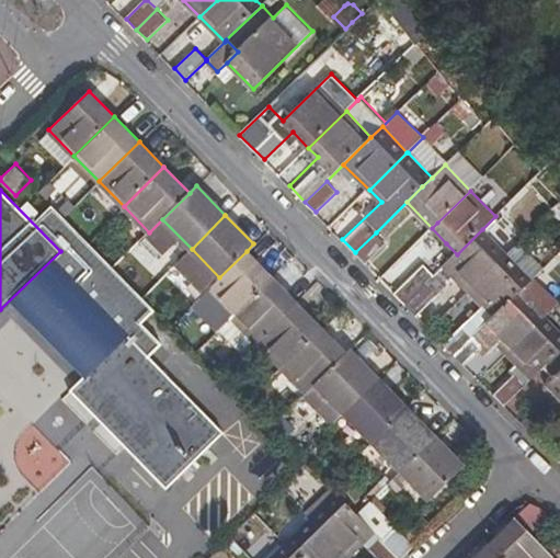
[(457,254),(453,259),(445,266),(454,276),(466,288),(469,291),(506,254),(482,229),(457,254)]
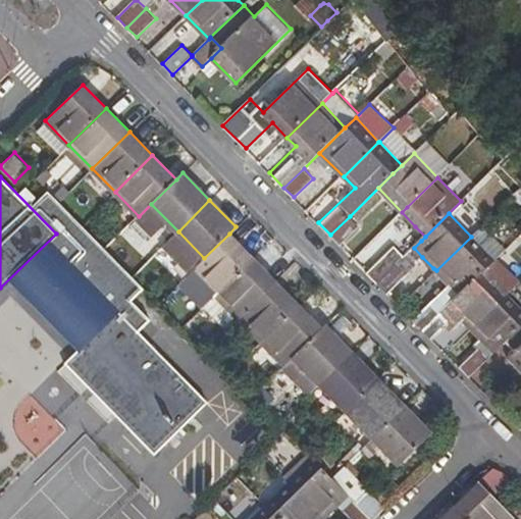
[(350,216),(330,235),(340,244),(359,225),(350,216)]
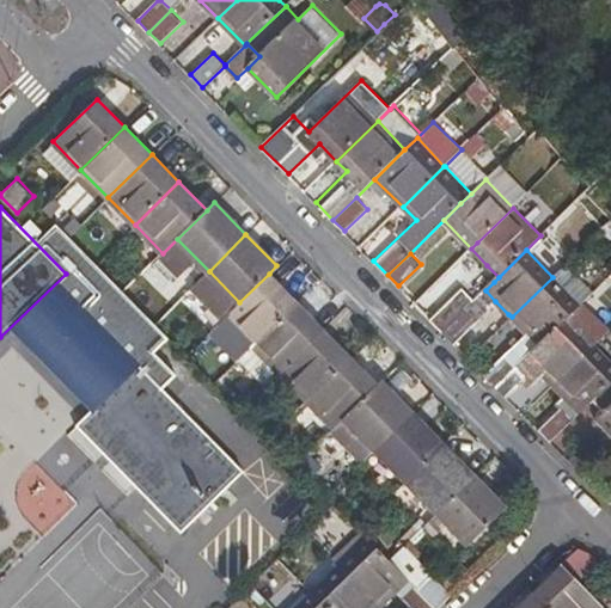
[(239,302),(225,317),(252,345),(297,301),(269,274),(239,302)]
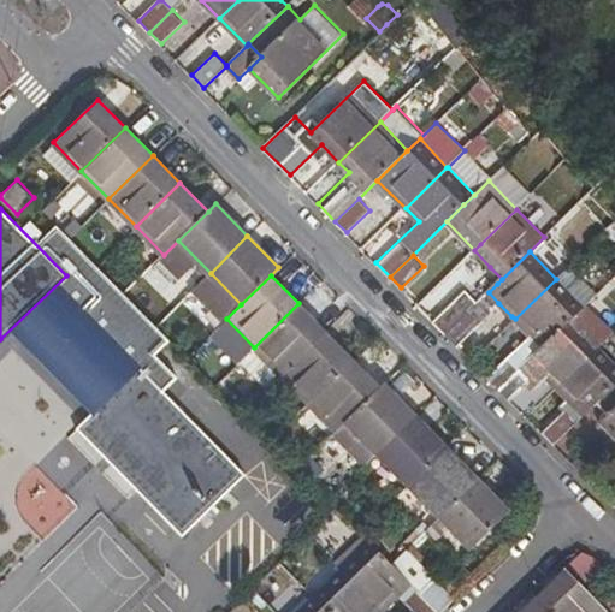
[(501,390),(531,360),(572,320),(584,308),(556,279),(515,319),(528,334),(522,340),(488,375),(501,390)]
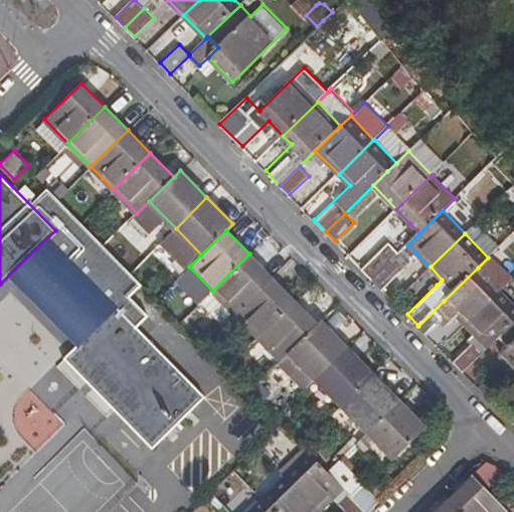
[(388,241),(361,268),(372,279),(391,261),(399,252),(388,241)]
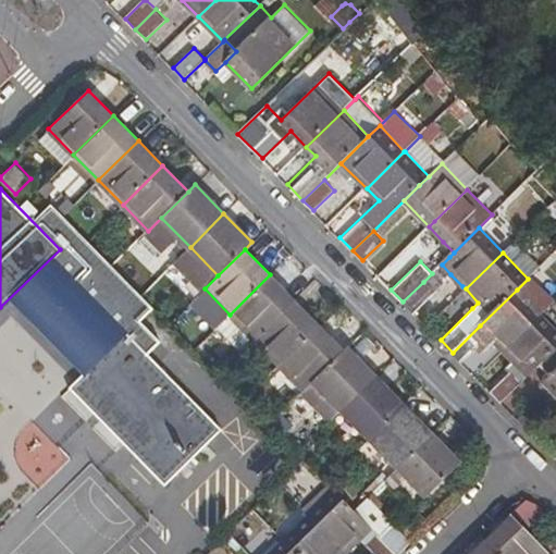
[(442,265),(432,273),(423,282),(433,292),(451,274),(442,265)]
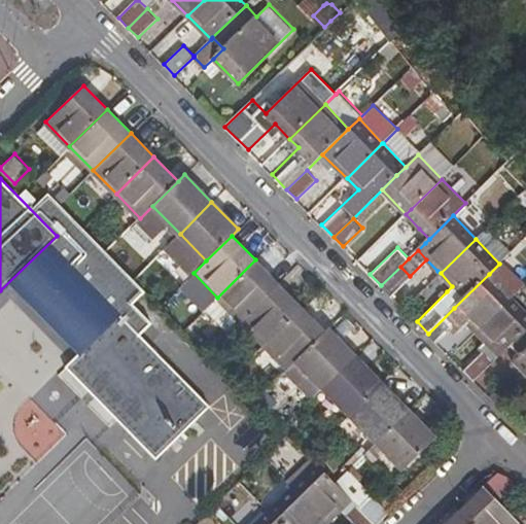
[(255,259),(217,298),(241,321),(279,284),(255,259)]
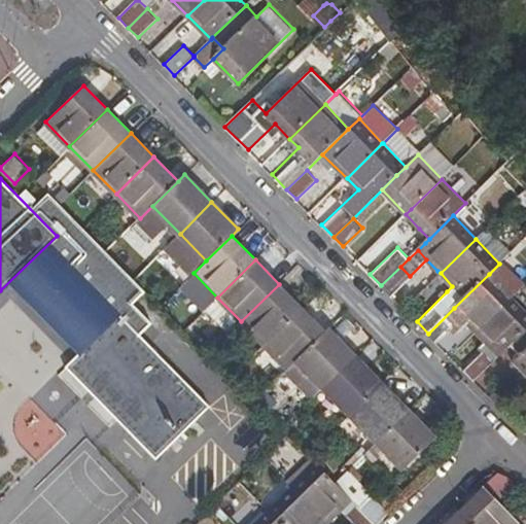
[(400,267),(381,285),(390,294),(410,276),(400,267)]
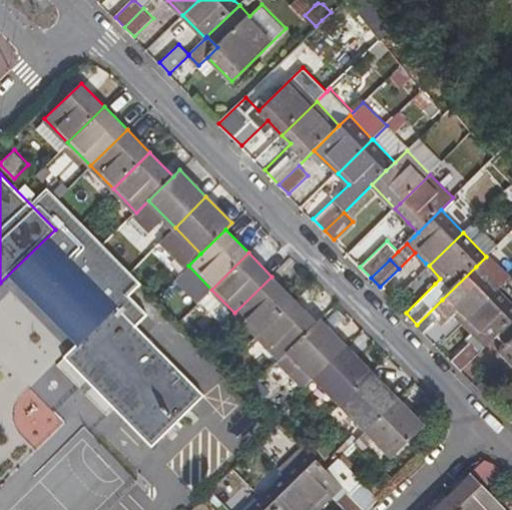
[(425,333),(447,312),(449,309),(464,323),(498,290),(476,267),(442,300),(417,325),(425,333)]
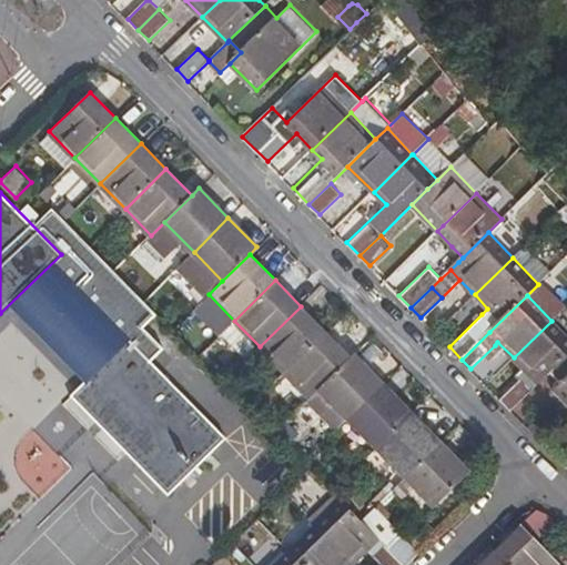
[(301,306),(260,346),(284,371),(325,331),(301,306)]
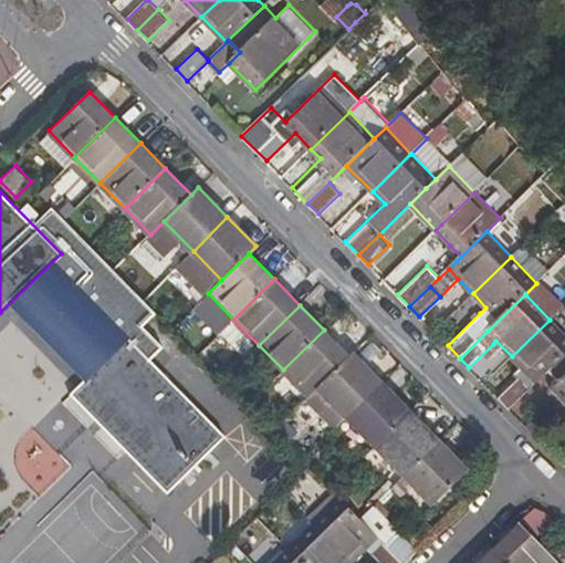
[(548,371),(564,354),(564,334),(550,320),(512,356),(520,365),(513,372),(518,376),(510,384),(498,396),(510,409),(518,402),(548,371)]
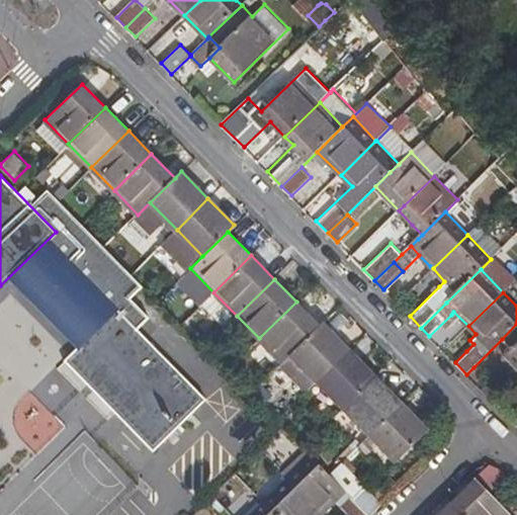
[(296,302),(259,338),(282,361),(290,354),(320,325),(296,302)]
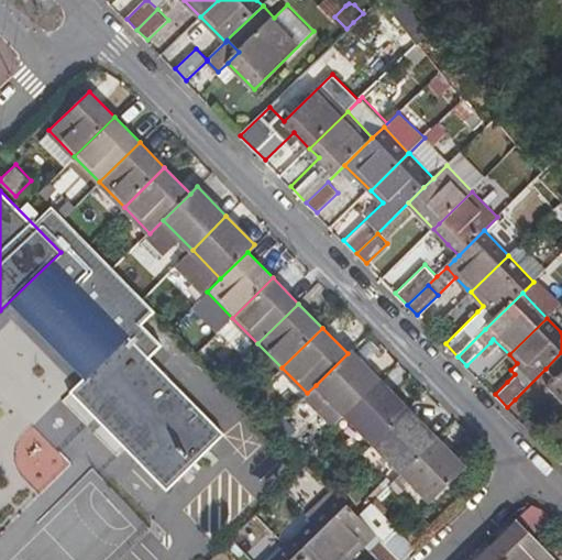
[(209,418),(128,336),(72,391),(167,487),(228,427),(235,435),(246,425),(224,404),(209,418)]
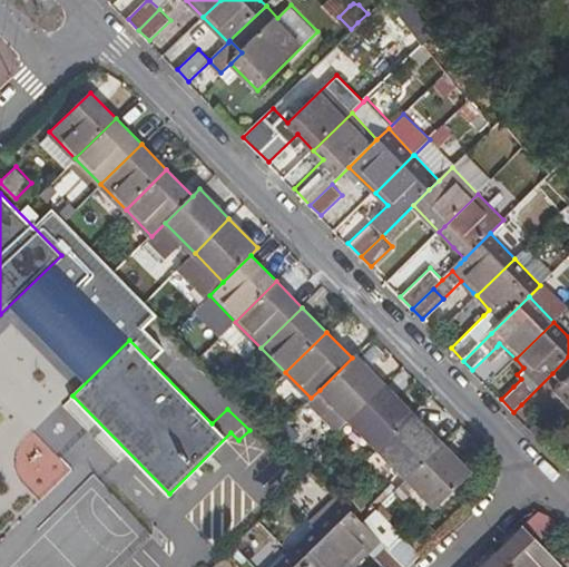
[(320,390),(349,420),(385,385),(355,354),(352,358),(320,390)]
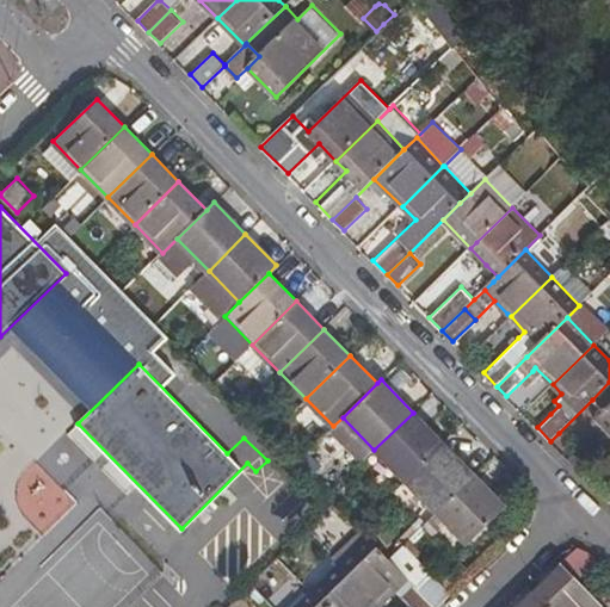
[(609,382),(592,400),(602,410),(593,417),(609,433),(609,382)]
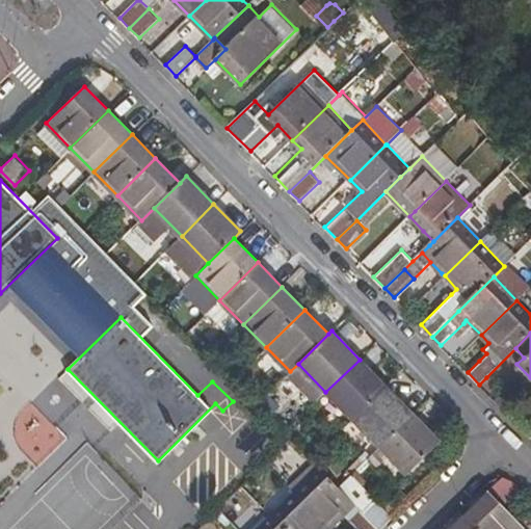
[(360,360),(325,392),(352,418),(386,386),(360,360)]
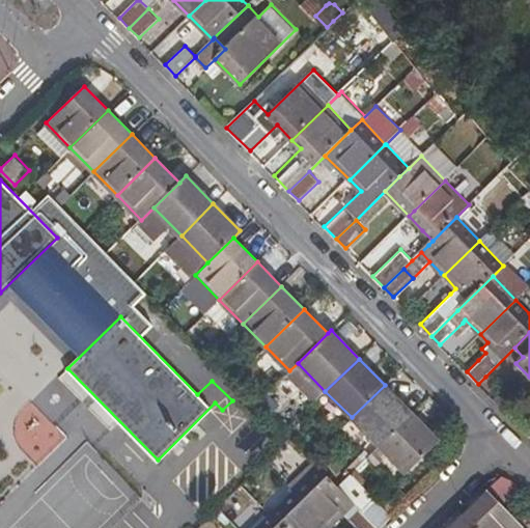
[(385,385),(352,417),(379,445),(412,413),(385,385)]
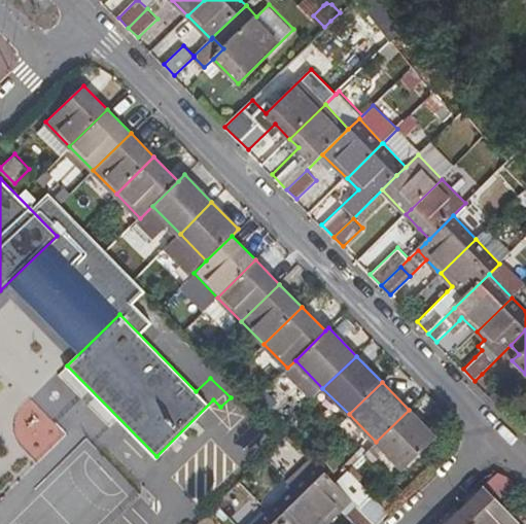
[(409,410),(376,442),(402,468),(435,437),(409,410)]
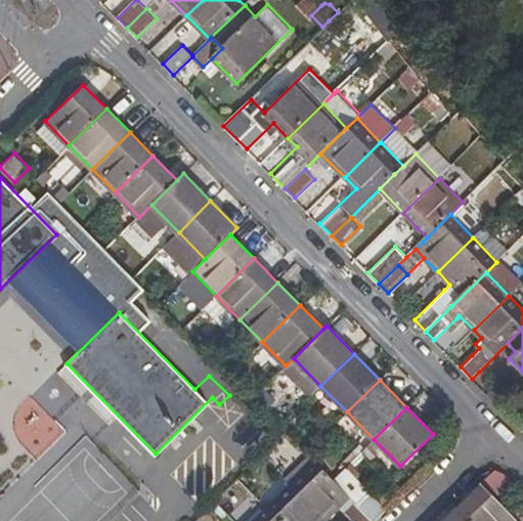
[(309,453),(285,477),(291,482),(324,518),(338,505),(353,520),(372,520),(374,520),(333,478),(321,467),(309,453)]
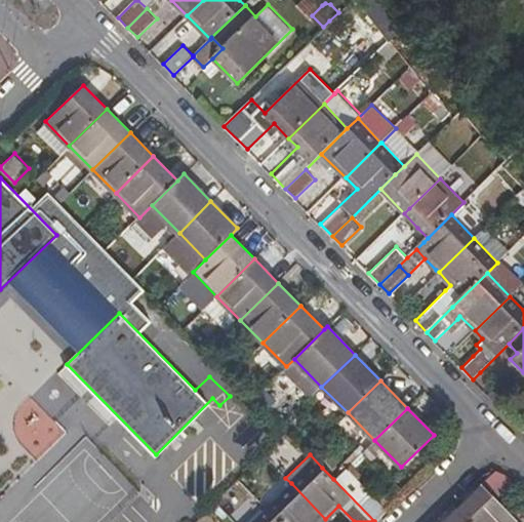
[(329,460),(322,468),(333,479),(340,473),(329,460)]
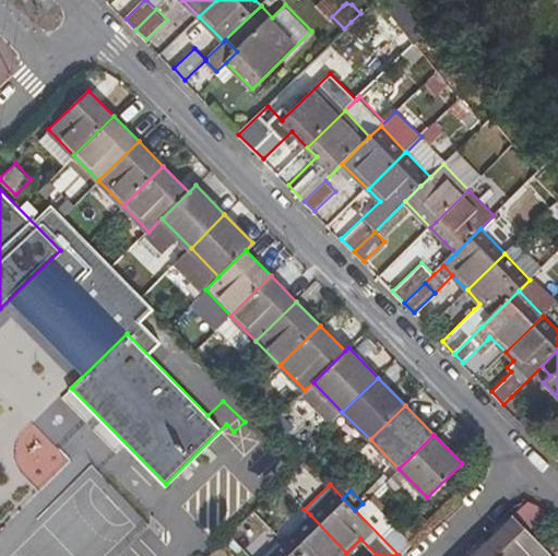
[(355,510),(399,555),(413,542),(369,497),(363,504),(355,510)]
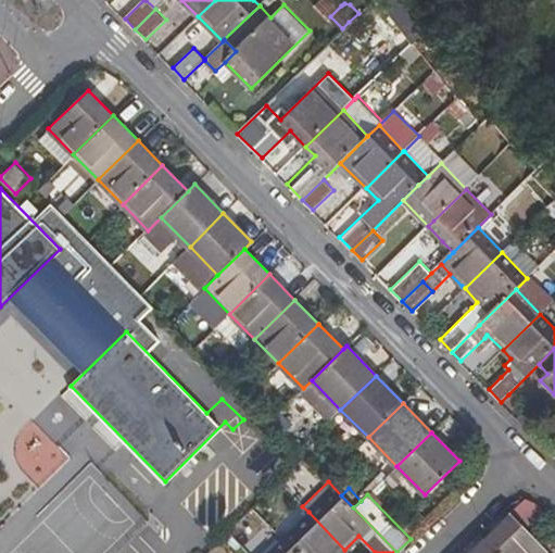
[(308,512),(282,538),(298,552),(341,552),(344,550),(308,512)]
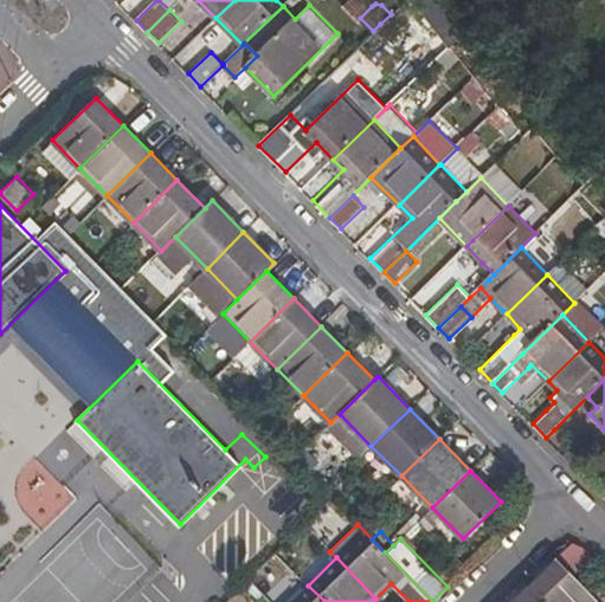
[(598,601),(557,560),(529,586),(545,601),(598,601)]
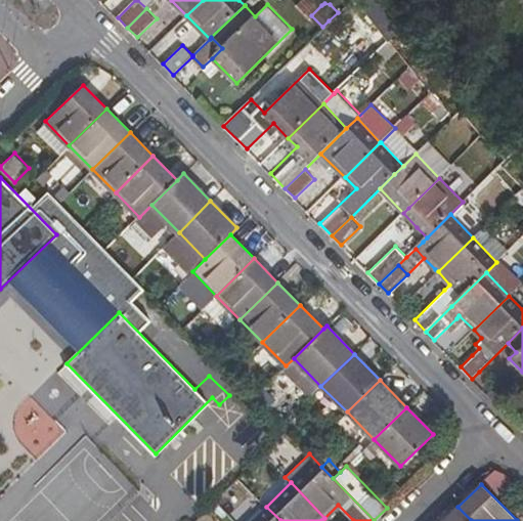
[(280,520),(266,507),(251,520),(280,520)]
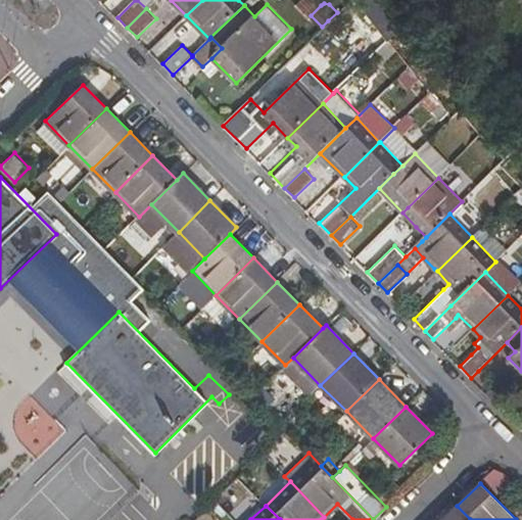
[(470,519),(457,506),(442,519),(470,519)]
